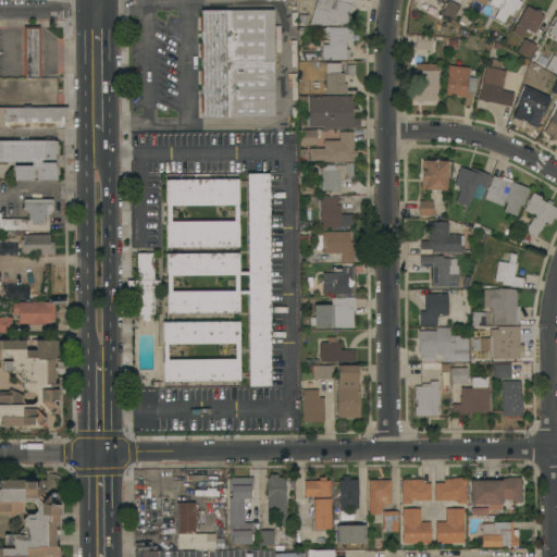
[(335,0),(338,1),(338,0),(351,0),(350,4),(351,4),(348,15),(347,14),(345,24),(334,21),(332,26),(321,25),(317,24),(318,23),(317,23),(320,12),(313,10),(316,1),(317,1),(317,0),(335,0)]
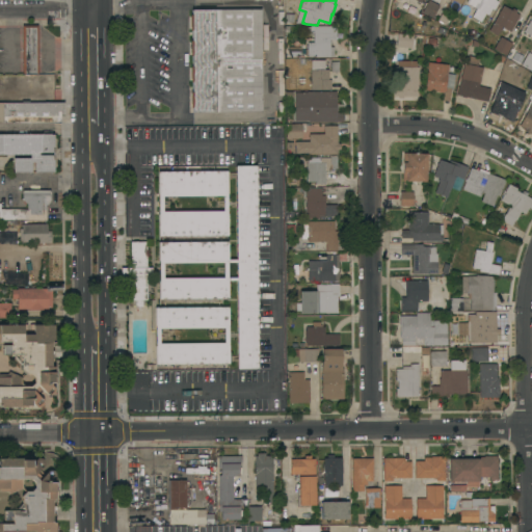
[(428,0),(439,6),(432,19),(421,12),(428,0)]
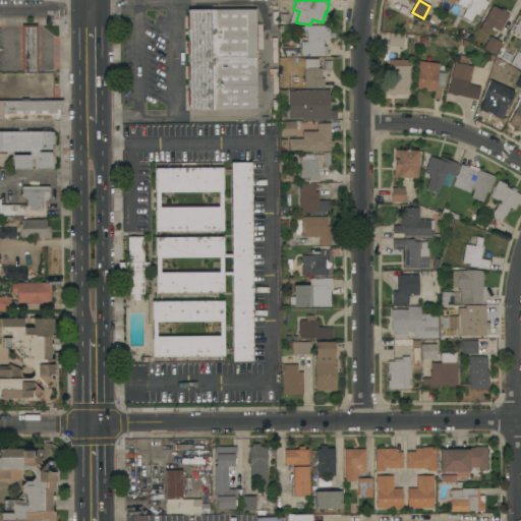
[(457,0),(484,0),(484,1),(487,2),(483,10),(481,8),(477,15),(474,13),(470,21),(462,16),(466,8),(456,3),(457,0)]
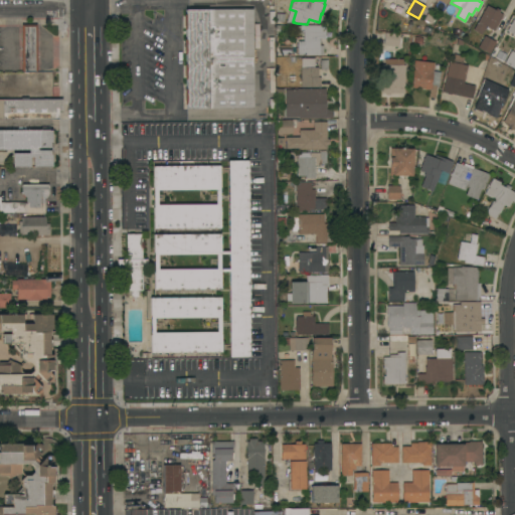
[(486,5),(495,10),(496,9),(500,11),(499,13),(502,15),(493,31),(485,26),(481,35),(473,30),(486,5)]
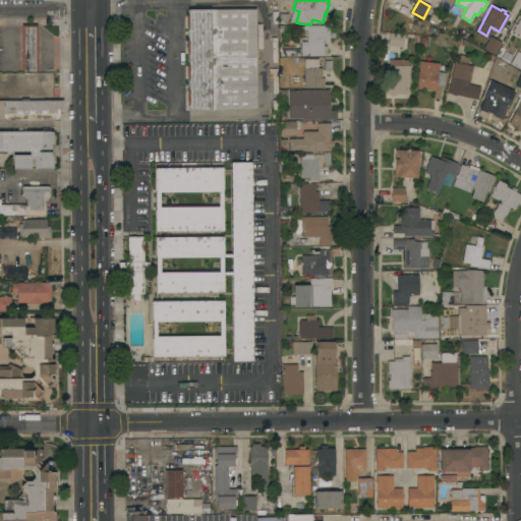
[(188,106),(186,106),(186,91),(188,91),(188,80),(186,80),(186,65),(187,65),(187,55),(185,55),(185,40),(187,40),(187,31),(185,31),(185,15),(187,15),(187,10),(254,9),(255,110),(188,110),(188,106)]
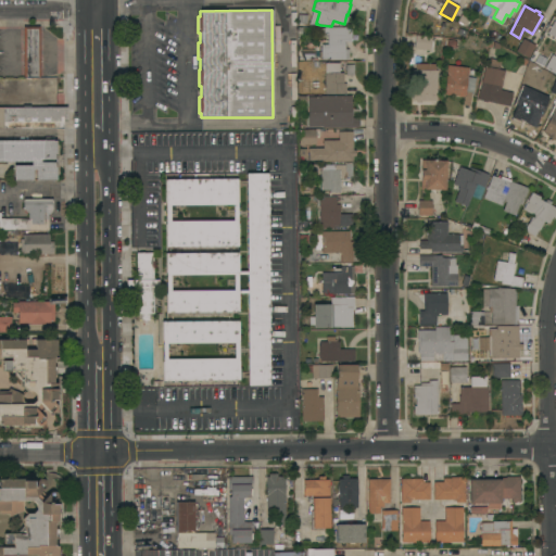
[(297,10),(306,10),(306,27),(297,27),(297,10)]
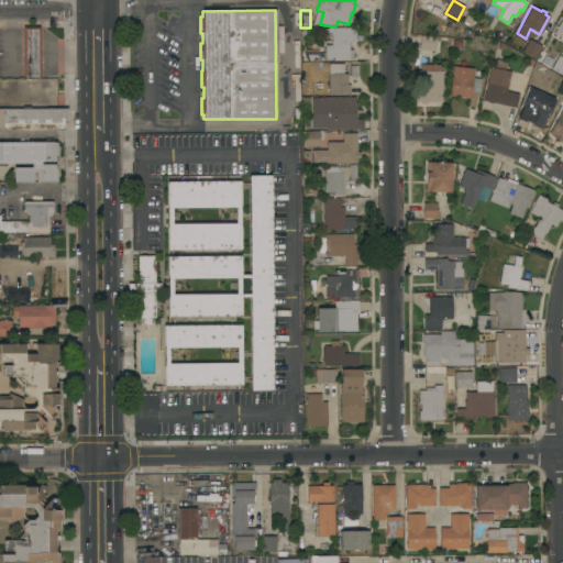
[(562,19),(562,40),(553,34),(562,19)]
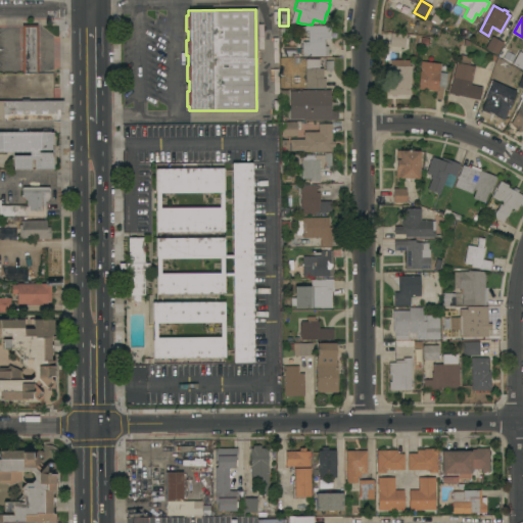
[(37,73),(21,73),(21,26),(37,26),(37,73)]
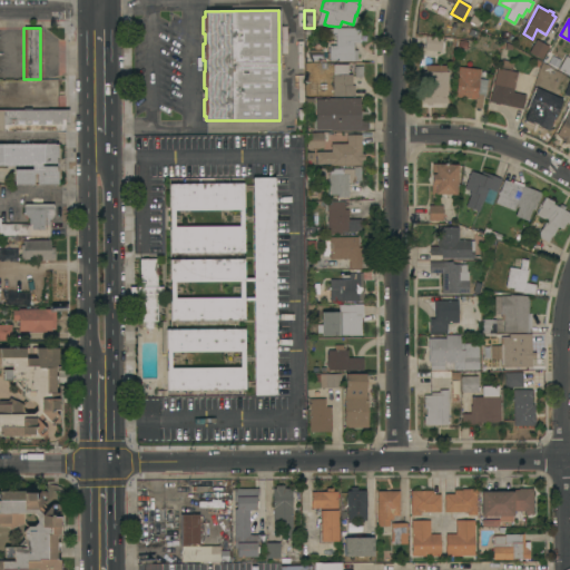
[(353,28),(353,30),(360,30),(360,43),(353,43),(353,50),(357,50),(357,61),(337,61),(337,59),(336,59),(336,61),(328,61),(328,59),(326,59),(326,52),(328,52),(328,46),(335,46),(335,28),(353,28)]
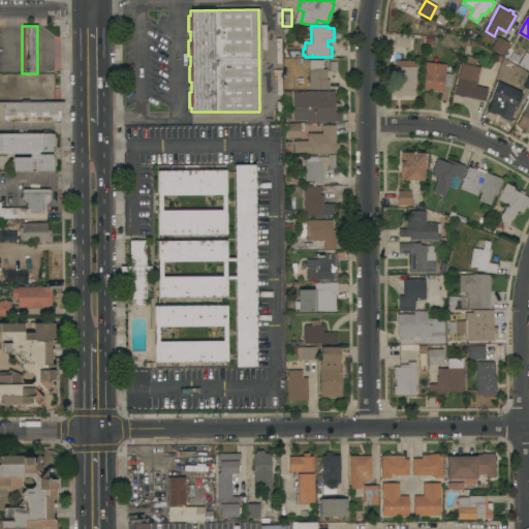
[(395,34),(410,35),(408,49),(394,47),(395,34)]
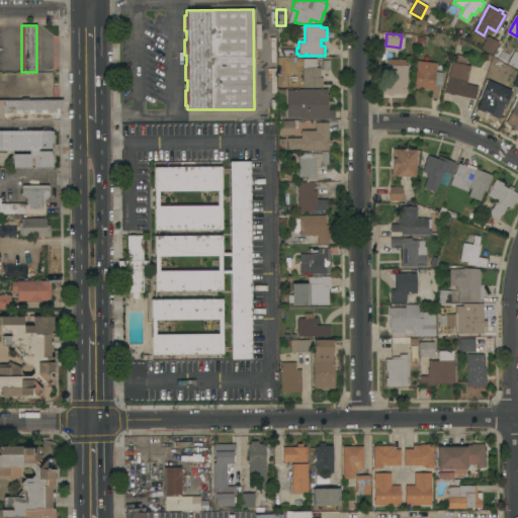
[(487,36),(499,42),(492,55),(491,54),(491,55),(487,53),(488,52),(480,48),(487,36)]
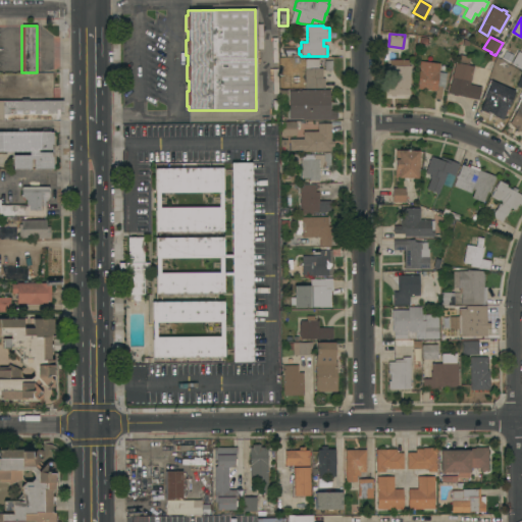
[(512,65),(497,57),(502,48),(517,57),(512,65)]
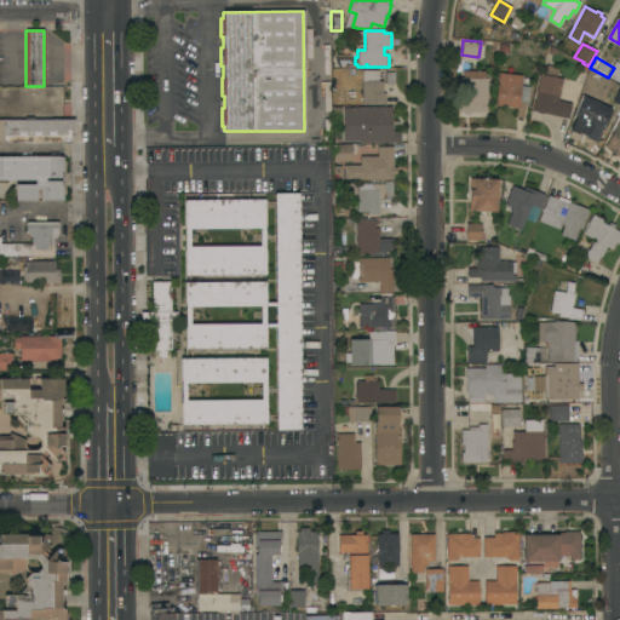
[(543,113),(543,114),(538,113),(532,112),(540,74),(543,75),(545,65),(558,68),(556,78),(562,79),(557,101),(572,103),(568,119),(543,113)]
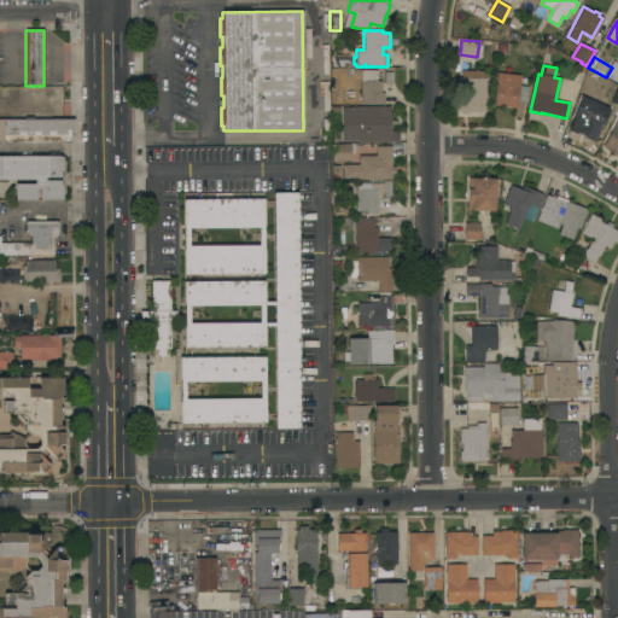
[(361,70),(377,70),(377,81),(382,81),(382,93),(384,93),(384,105),(361,105),(361,70)]
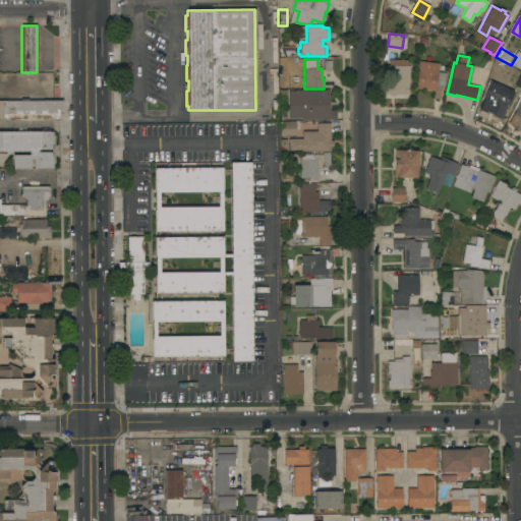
[(408,96),(388,95),(389,59),(408,60),(408,66),(409,66),(408,96)]
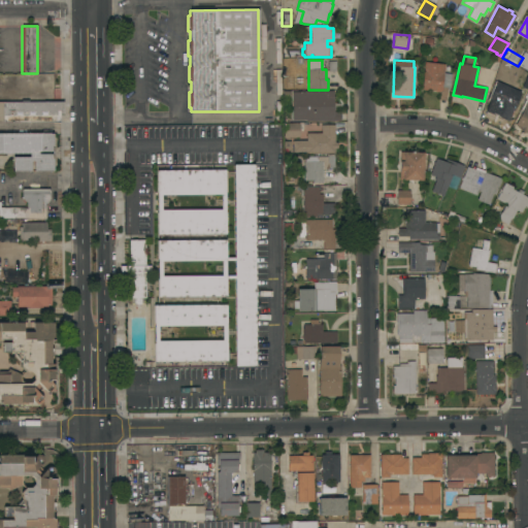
[(424,62),(444,65),(443,73),(451,74),(449,90),(447,90),(446,101),(438,100),(439,92),(421,90),(424,62)]
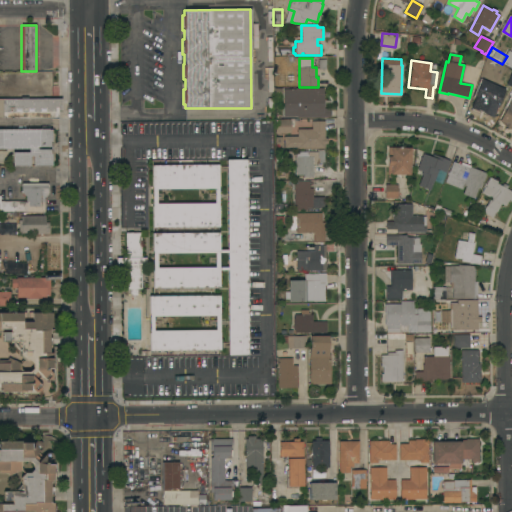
[(507,92),(501,107),(499,106),(493,119),(483,114),(488,104),(473,97),(481,80),(507,92)]
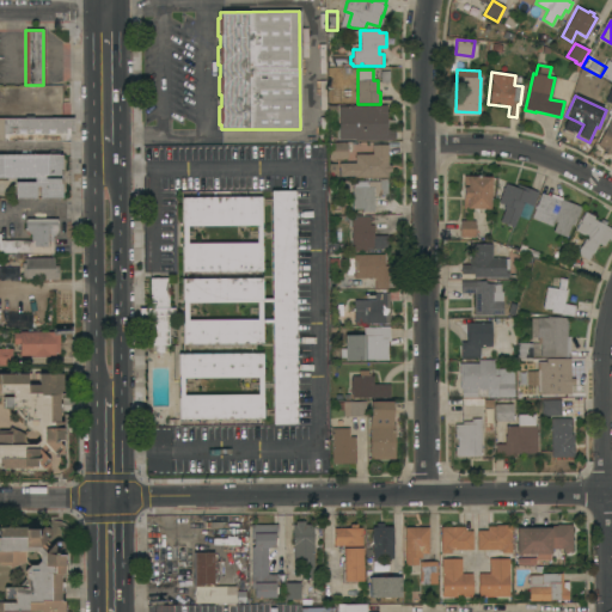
[(354,141),(354,140),(338,140),(338,108),(353,108),(353,106),(386,105),(386,130),(395,130),(395,140),(354,141)]
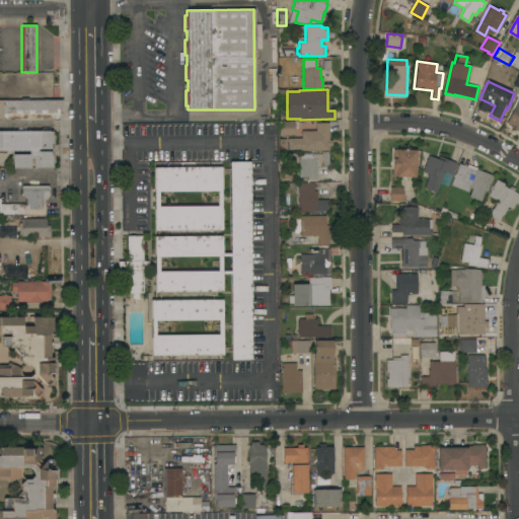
[(518,128),(506,122),(518,97),(518,128)]
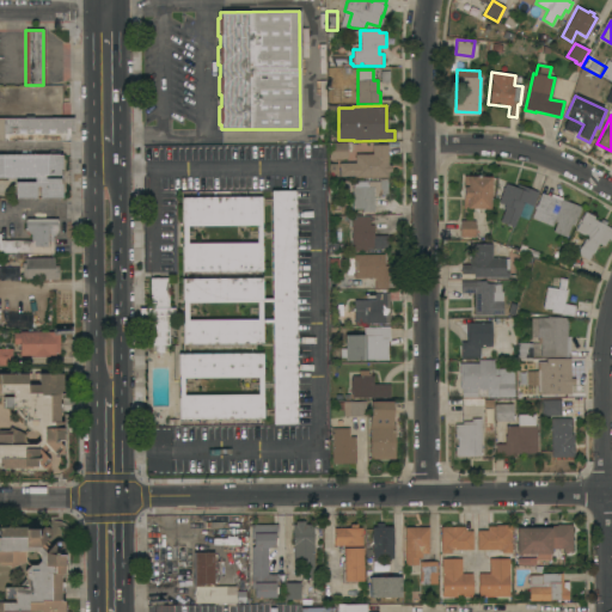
[(73,134),(69,134),(69,142),(0,142),(0,118),(73,118),(73,134)]
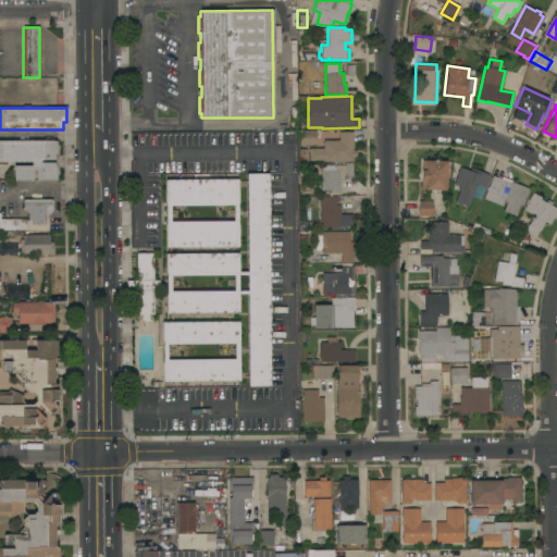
[(299,145),(298,131),(316,131),(316,145),(299,145)]
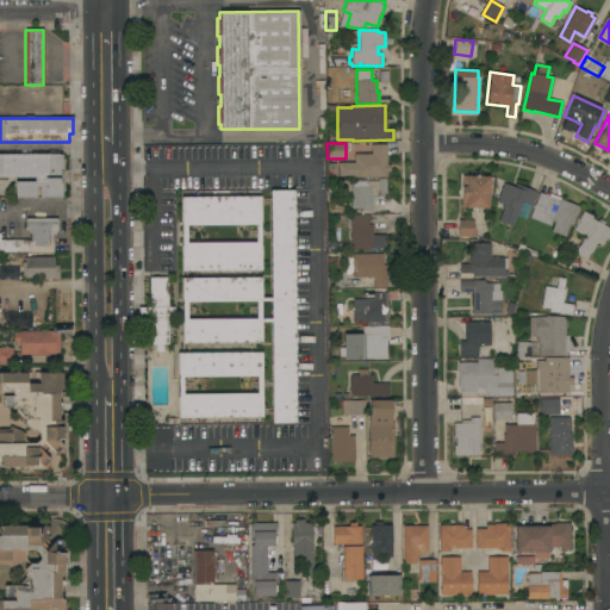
[(354,178),(354,176),(338,176),(337,163),(354,162),(354,154),(371,154),(371,145),(386,144),(386,165),(388,165),(390,172),(386,172),(386,176),(354,178)]
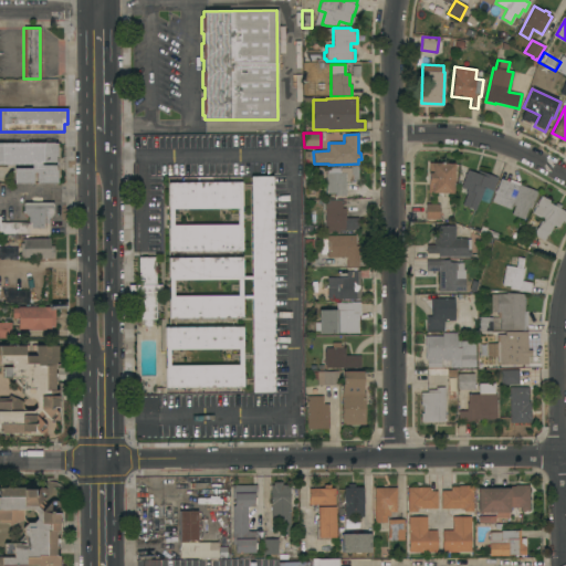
[(53,144),(56,144),(56,184),(37,184),(37,173),(33,173),(33,184),(13,184),(13,168),(31,168),(31,165),(0,165),(0,143),(53,143),(53,144)]
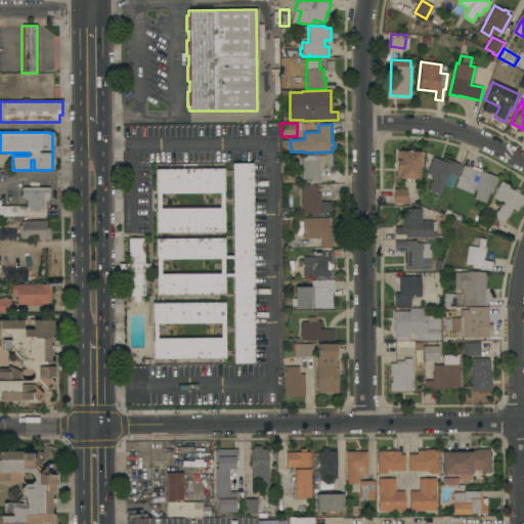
[(395,178),(396,150),(421,151),(420,179),(395,178)]
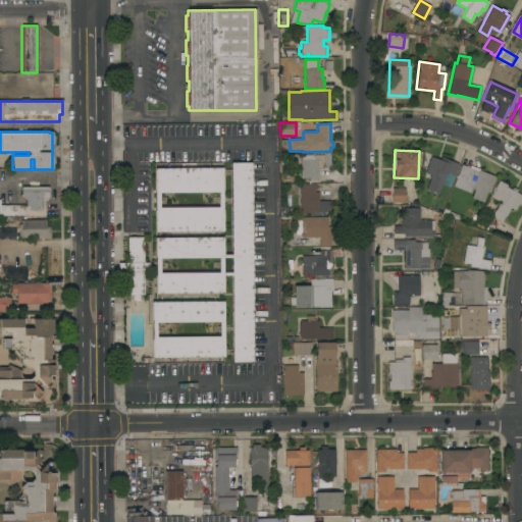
[(301,160),(301,155),(323,155),(323,154),(330,153),(330,167),(324,167),(324,168),(318,168),(319,180),(309,180),(309,178),(301,178),(301,160)]
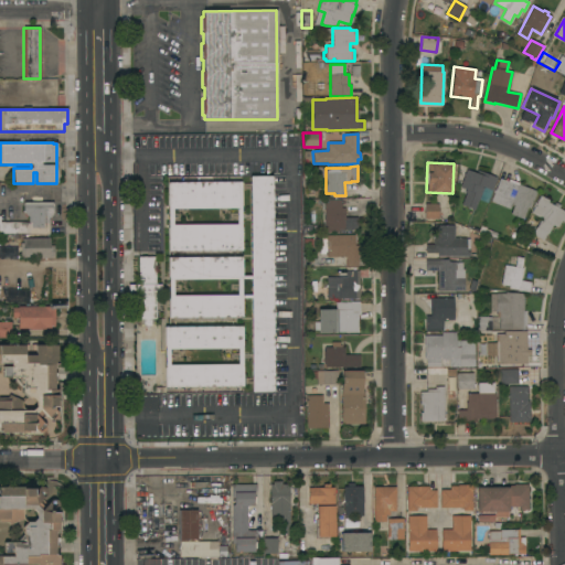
[(461,205),(466,193),(464,193),(465,189),(459,187),(466,170),(476,173),(477,170),(497,178),(491,191),(490,190),(489,192),(482,190),(475,210),(461,205)]
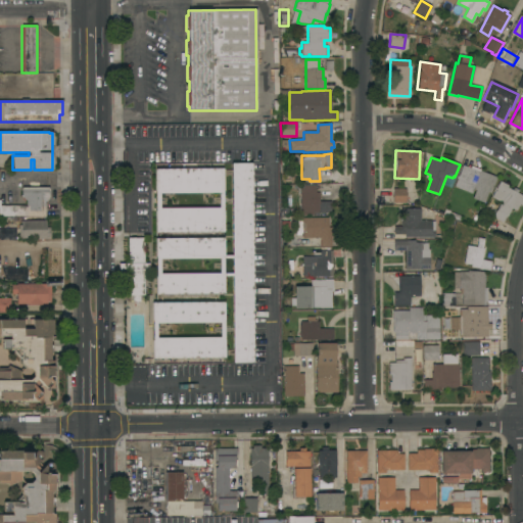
[(253,363),(233,363),(232,163),(252,163),(253,363)]
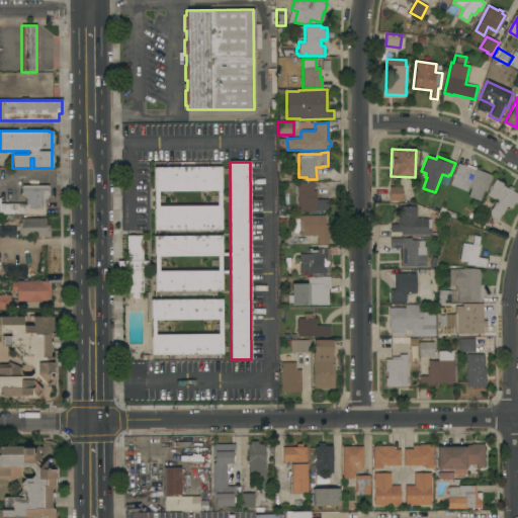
[(483,190),(480,201),(467,196),(470,188),(468,187),(466,191),(449,185),(457,164),(465,167),(466,164),(476,168),(476,169),(492,175),(486,191),(483,190)]
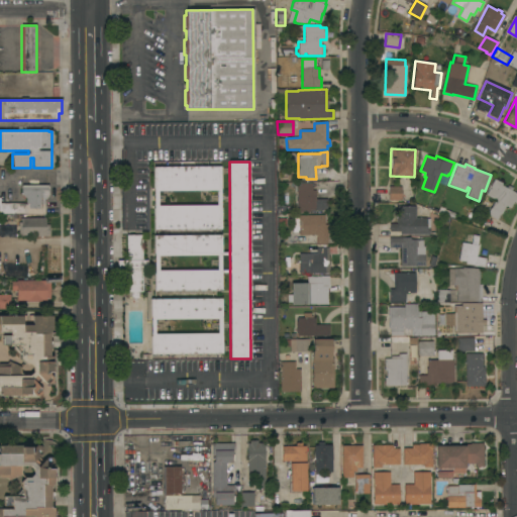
[(152,167),(220,167),(221,229),(153,229),(152,167)]
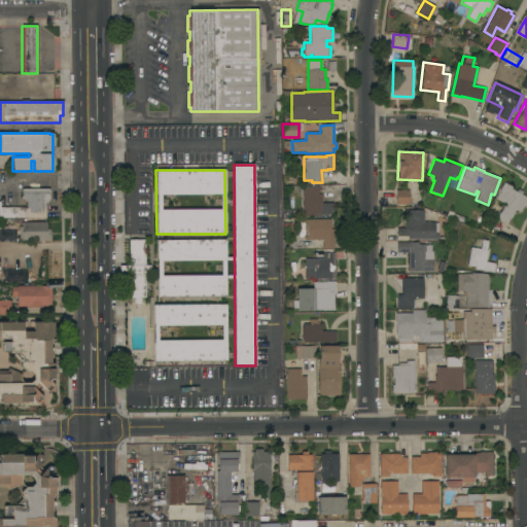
[(510,218),(506,224),(496,219),(504,204),(495,199),(503,182),(512,186),(511,189),(516,191),(518,188),(523,191),(521,195),(526,197),(526,203),(525,207),(523,206),(520,212),(515,210),(511,218),(510,218)]
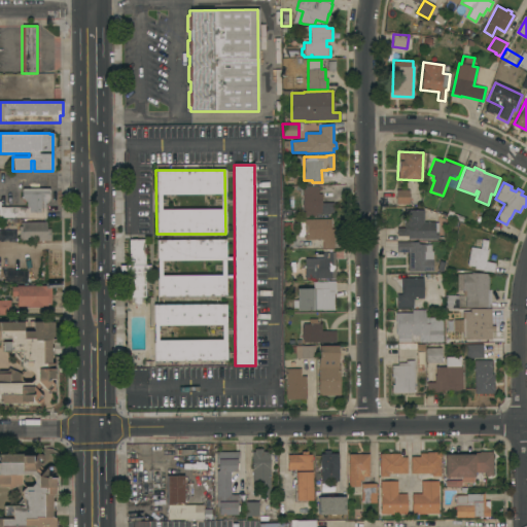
[(334,214),(320,214),(320,217),(305,217),(305,214),(302,214),(302,186),(318,186),(318,194),(321,194),(321,203),(334,203),(334,214)]
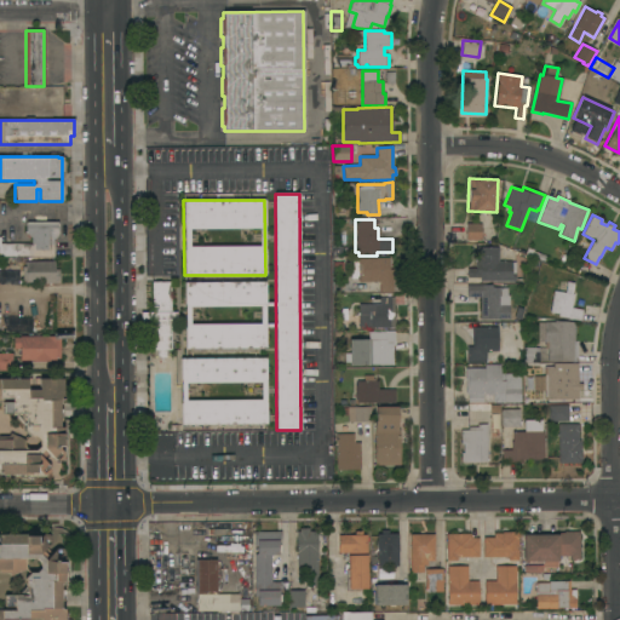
[(0,257),(0,245),(32,244),(32,237),(29,236),(28,235),(26,235),(26,222),(58,222),(58,235),(53,240),(53,257),(0,257)]
